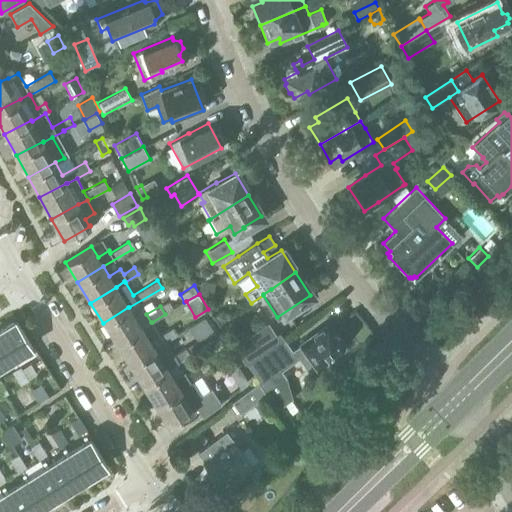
[(141,328),(129,307),(128,307),(103,323),(115,344),(141,328)]
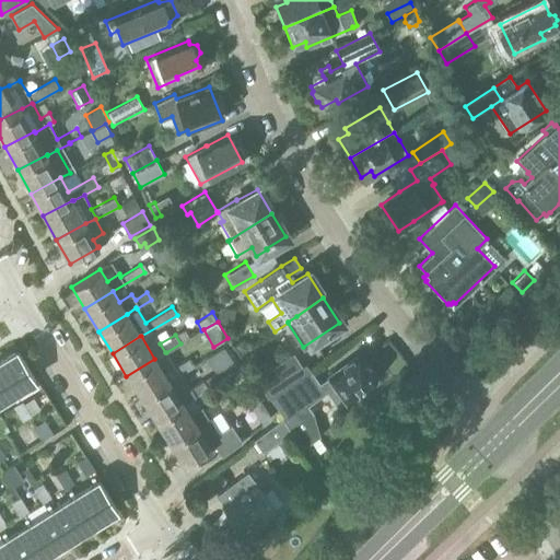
[(234,346),(241,354),(248,349),(242,339),(234,346)]
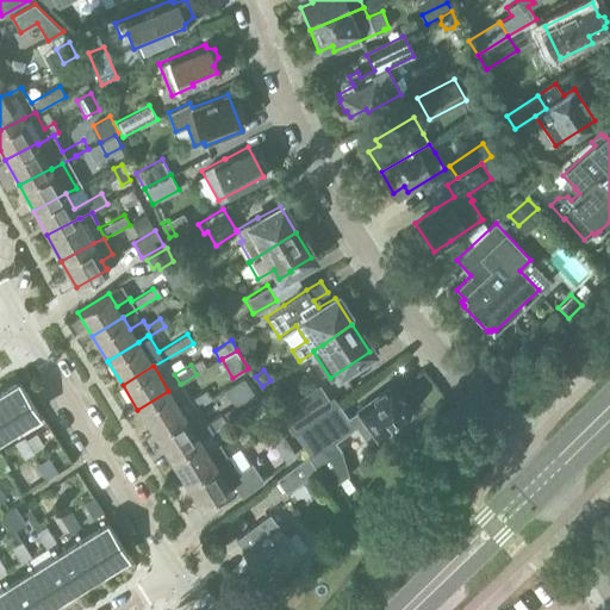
[(16,428),(38,412),(19,383),(0,393),(0,409),(13,429),(17,436),(20,434),(16,428)]
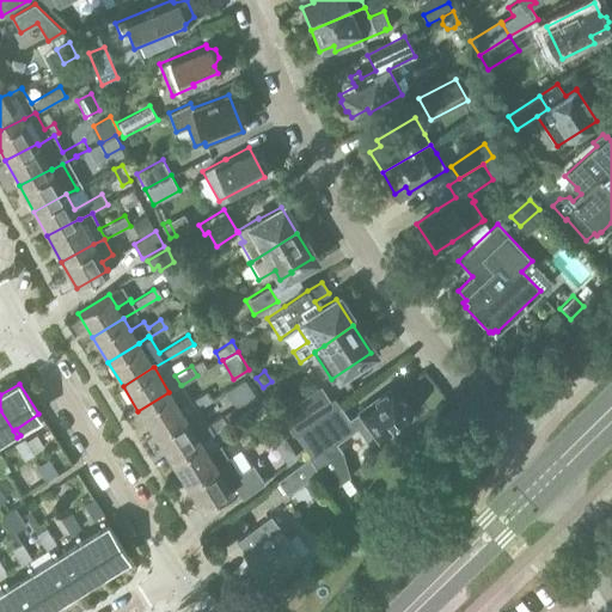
[(169,392),(138,411),(153,435),(184,416),(193,410),(194,411),(213,399),(207,391),(191,401),(182,385),(181,385),(169,392)]
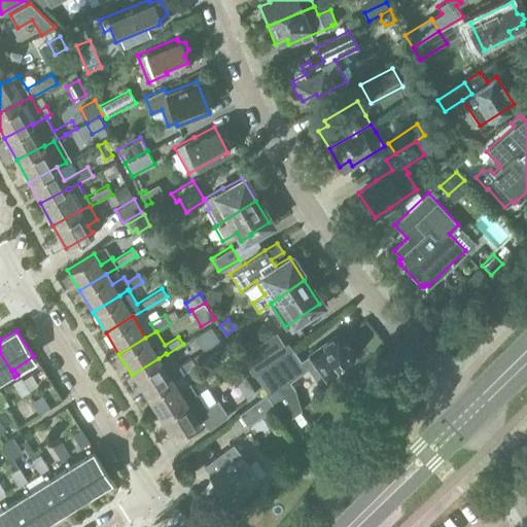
[(275,360),(287,351),(292,348),(288,342),(284,344),(276,332),(257,345),(270,363),(275,360)]
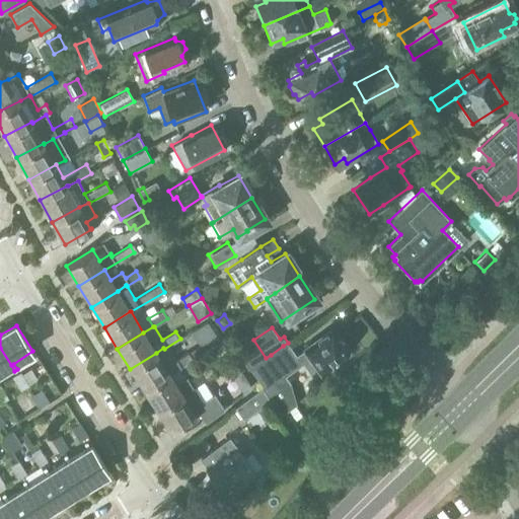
[(283,346),(271,355),(285,375),(303,362),(312,375),(318,370),(319,371),(349,350),(350,346),(344,337),(336,337),(329,329),(304,347),(304,349),(296,355),(288,343),(283,346)]
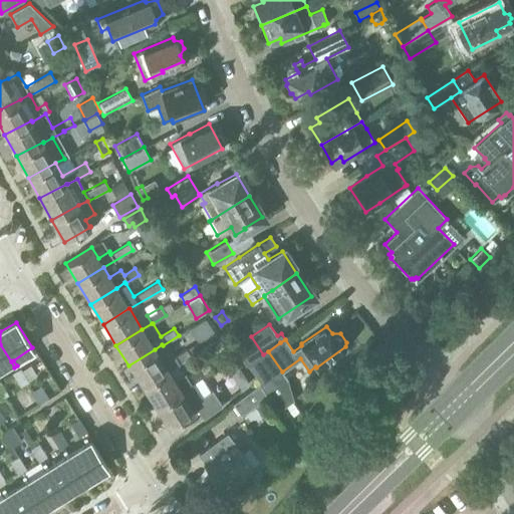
[(0,367),(11,361),(0,344),(0,367)]
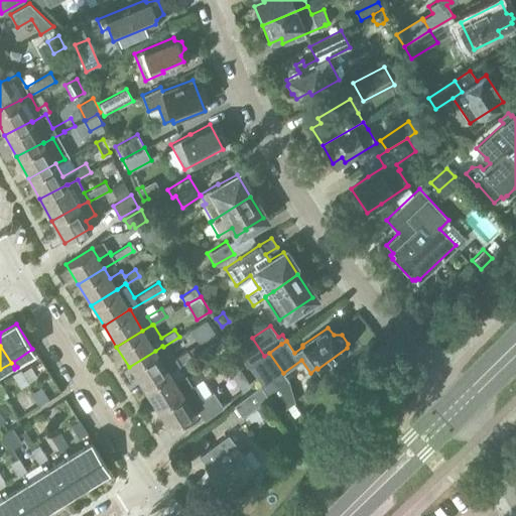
[(155,351),(129,367),(142,388),(168,372),(167,371),(162,362),(169,357),(163,347),(162,346),(155,351)]
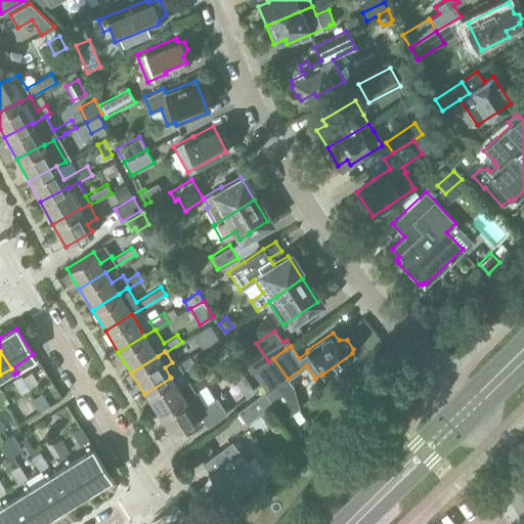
[(194,363),(190,355),(177,363),(181,370),(181,369),(183,372),(194,363)]
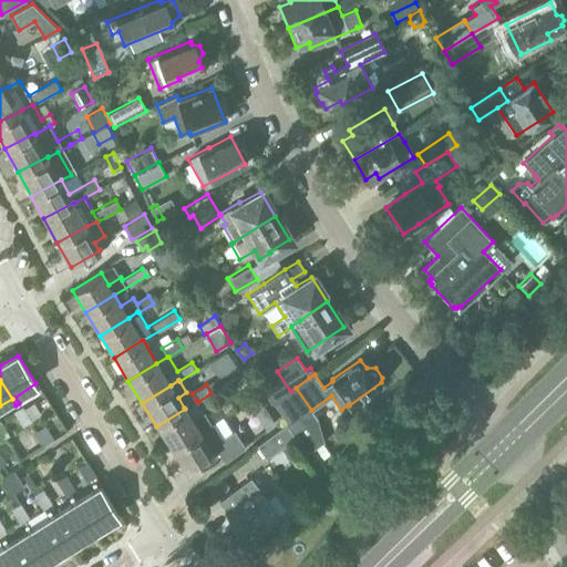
[(295,433),(317,418),(311,410),(296,388),(290,391),(274,402),(295,433)]
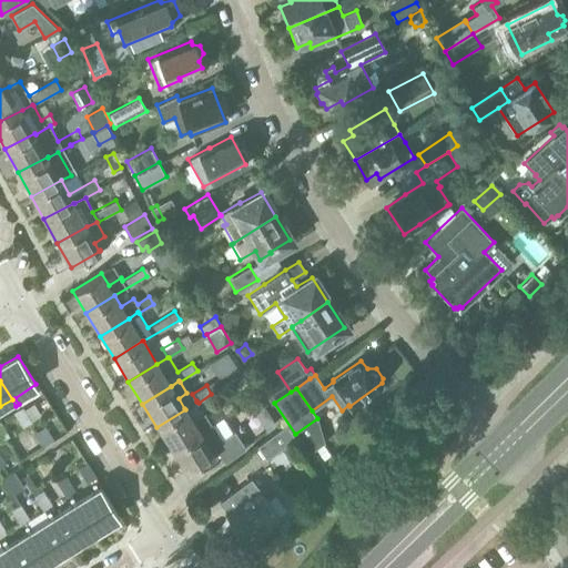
[(266,409),(257,395),(247,402),(257,416),(266,409)]
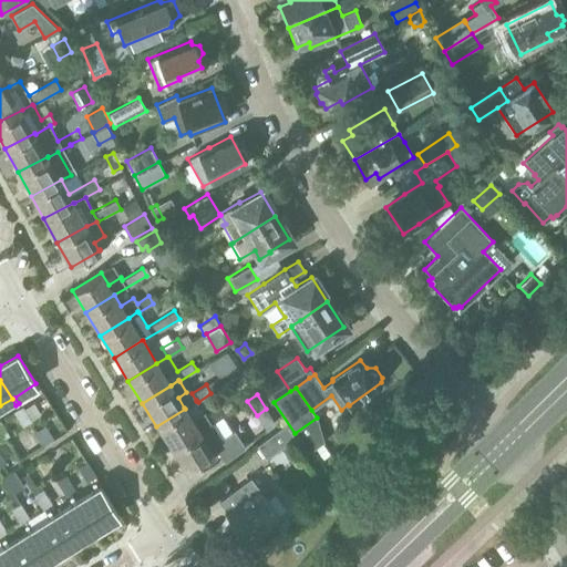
[(184,408),(185,409),(156,426),(169,449),(198,431),(213,423),(224,416),(219,408),(206,415),(198,402),(196,400),(196,401),(184,408)]
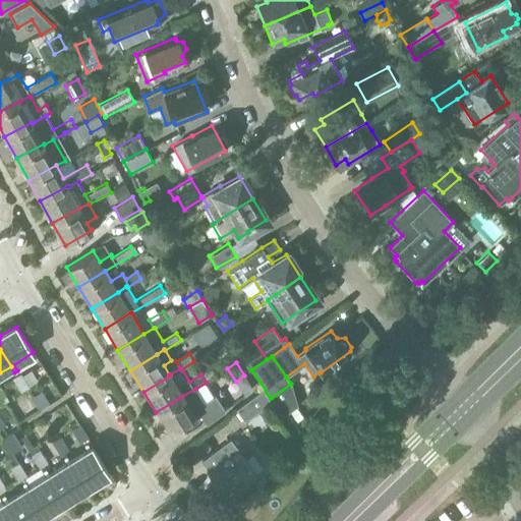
[(27,386),(20,373),(13,378),(21,390),(27,386)]
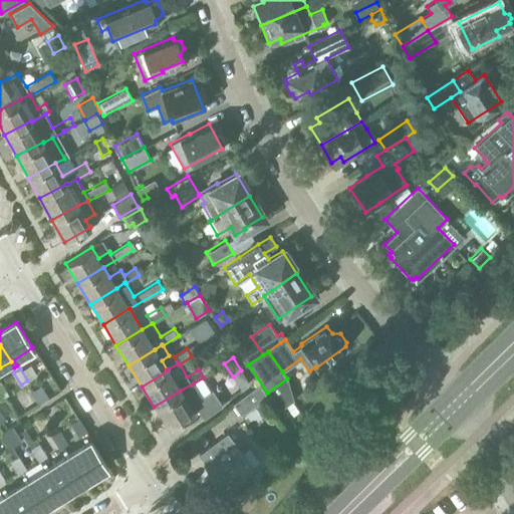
[(198,410),(197,409),(204,405),(200,398),(201,397),(193,383),(180,391),(154,407),(168,429),(194,412),(198,410)]
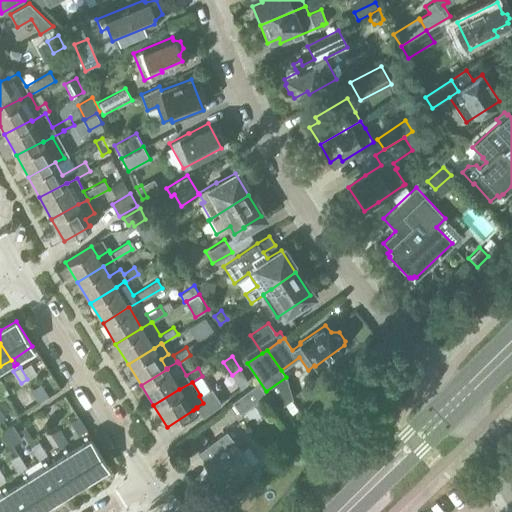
[(240,413),(255,401),(266,393),(258,382),(232,401),(240,413)]
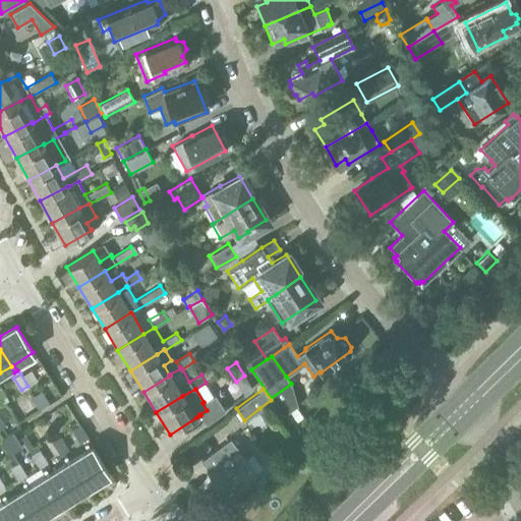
[(32,398),(39,410),(47,405),(39,393),(32,398)]
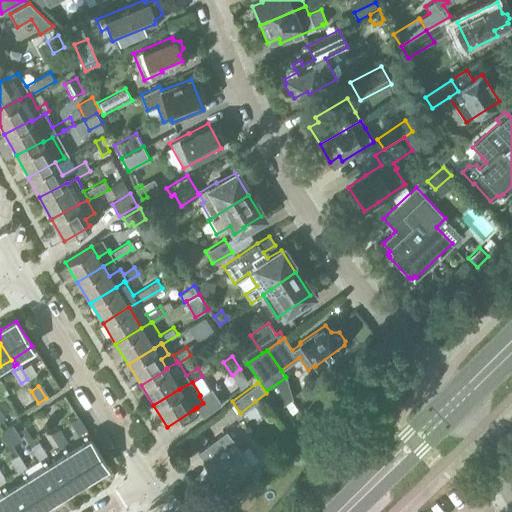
[(202,416),(221,403),(211,388),(200,395),(199,396),(203,403),(196,407),(197,408),(202,416)]
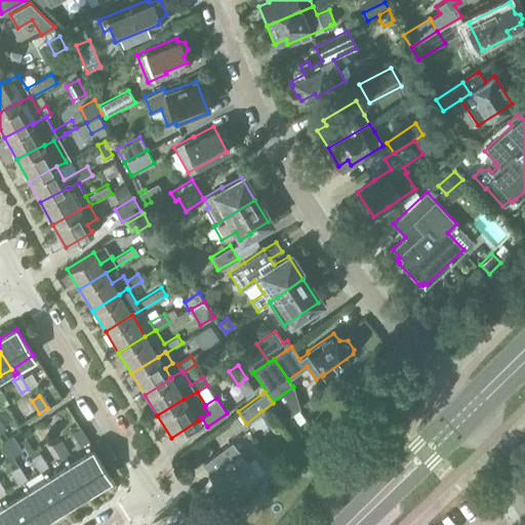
[(74,433),(81,445),(88,441),(80,429),(74,433)]
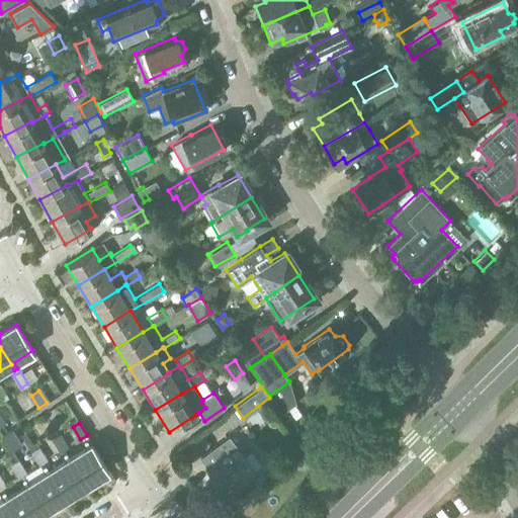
[(53,439),(60,451),(67,447),(60,435),(53,439)]
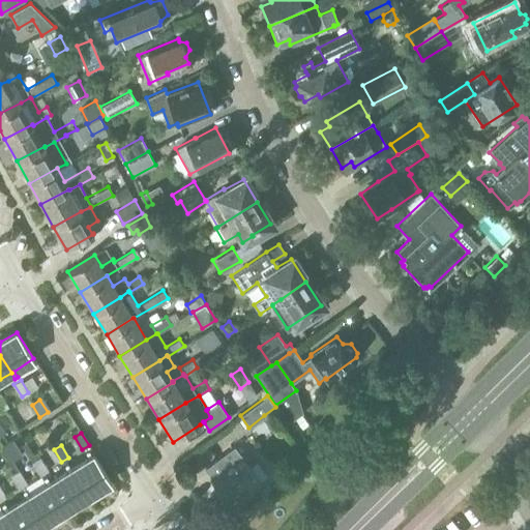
[(336,458),(327,446),(319,452),(329,464),(336,458)]
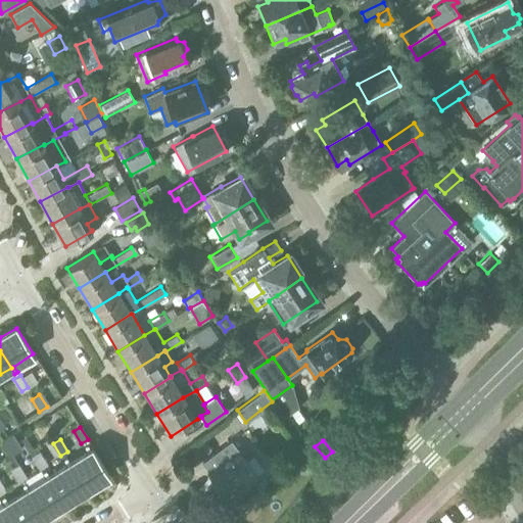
[(230,441),(200,463),(227,498),(234,493),(240,502),(258,488),(250,479),(263,470),(251,456),(245,461),(230,441)]
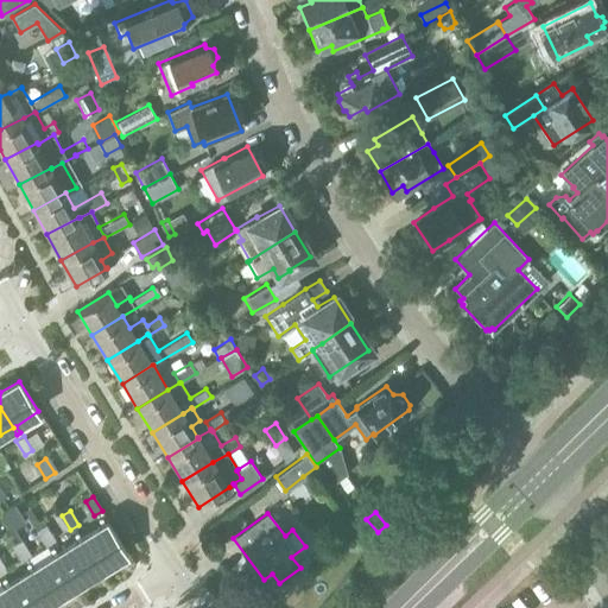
[(82,538),(101,569),(127,552),(108,523),(106,524),(101,517),(99,518),(103,525),(82,538)]
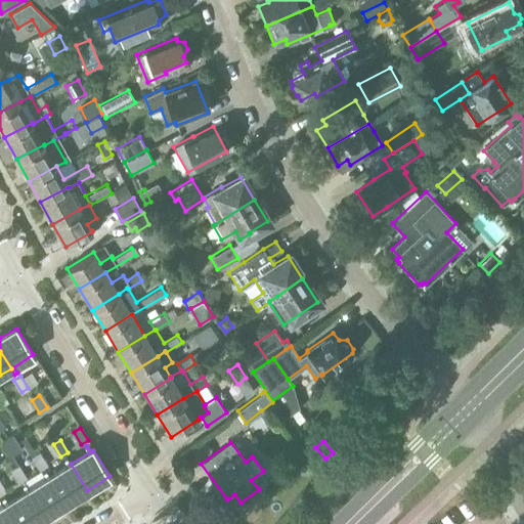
[(33,457),(40,470),(47,466),(39,453),(33,457)]
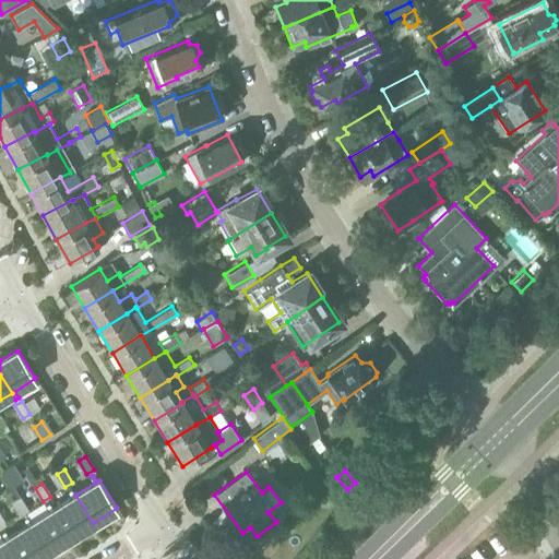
[(54,509),(71,537),(93,523),(75,495),(71,488),(69,490),(73,497),(54,509)]
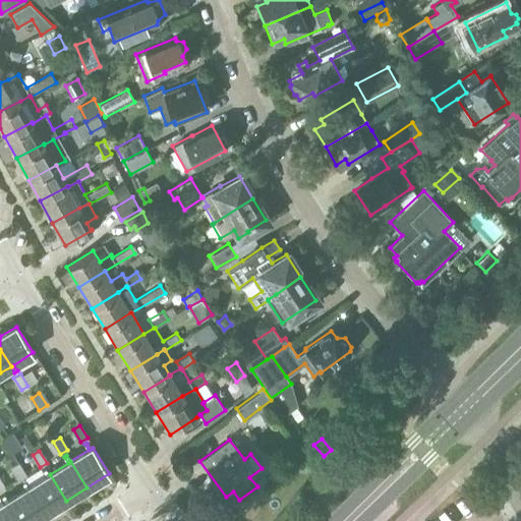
[(11,468),(19,479),(25,475),(18,464),(11,468)]
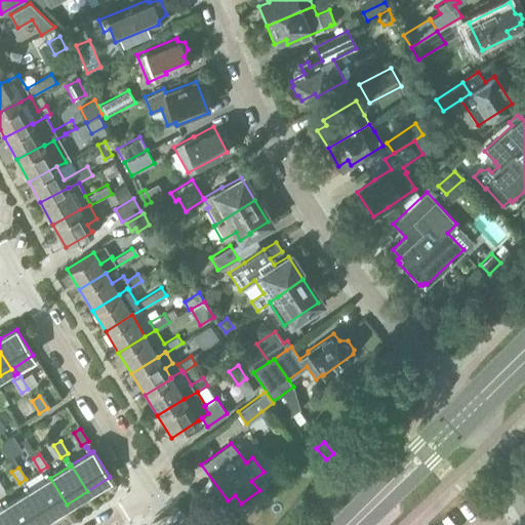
[(29,491),(45,518),(67,505),(50,478),(46,472),(44,474),(47,479),(29,491)]
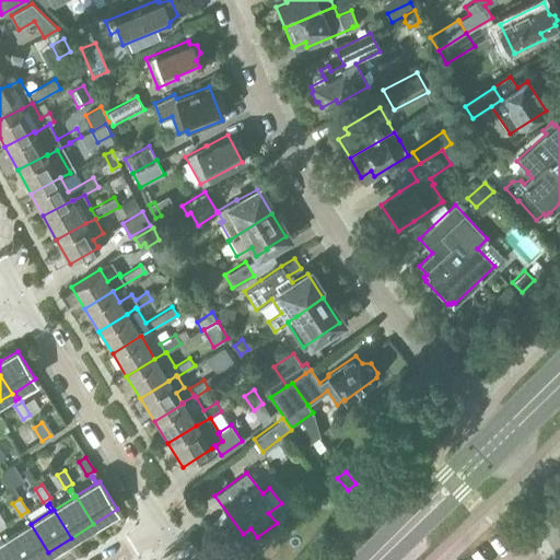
[(24,518),(28,525),(9,537),(22,559),(35,559),(48,552),(31,524),(27,517),(24,518)]
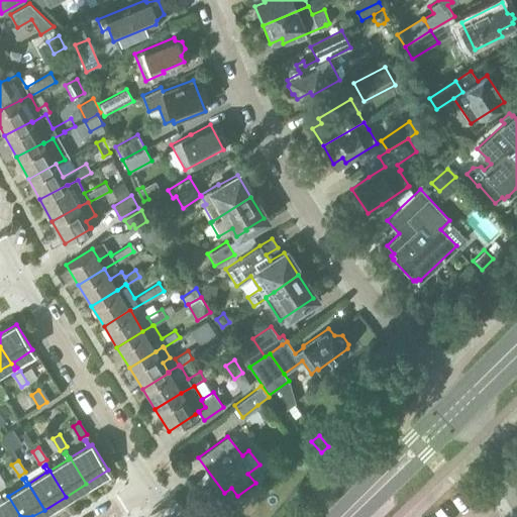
[(20,516),(8,496),(4,491),(2,492),(5,498),(0,501),(0,516),(20,516)]
